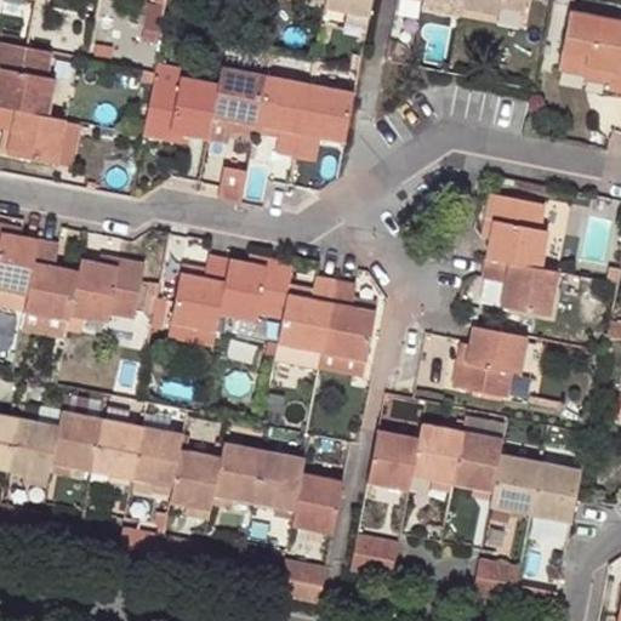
[(158,0),(152,29),(159,30),(164,0),(158,0)]
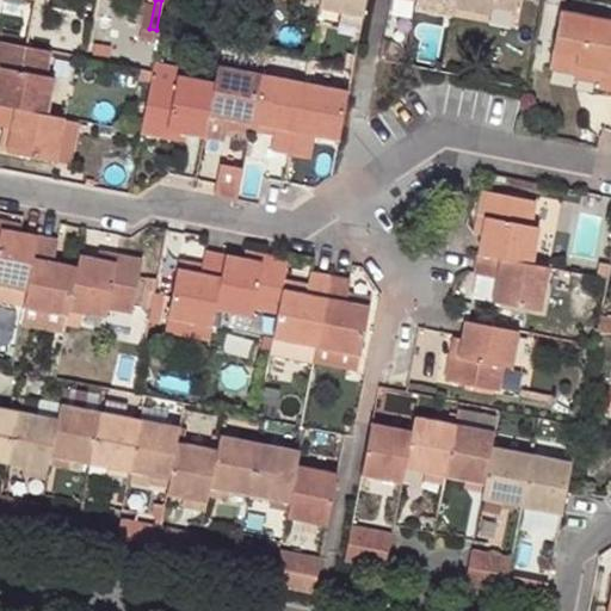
[(320,0),(320,6),(339,11),(363,14),(365,0),(320,0)]
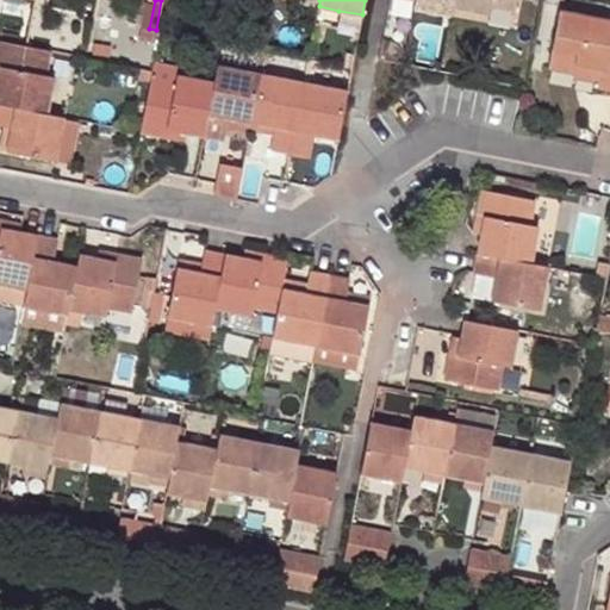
[(415,0),(415,8),(452,16),(453,6),(454,0),(415,0)]
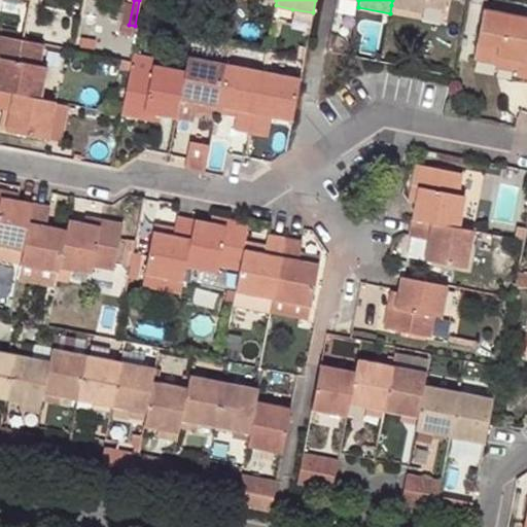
[(446,9),(447,0),(392,0),(391,5),(423,12),(424,5),(446,9)]
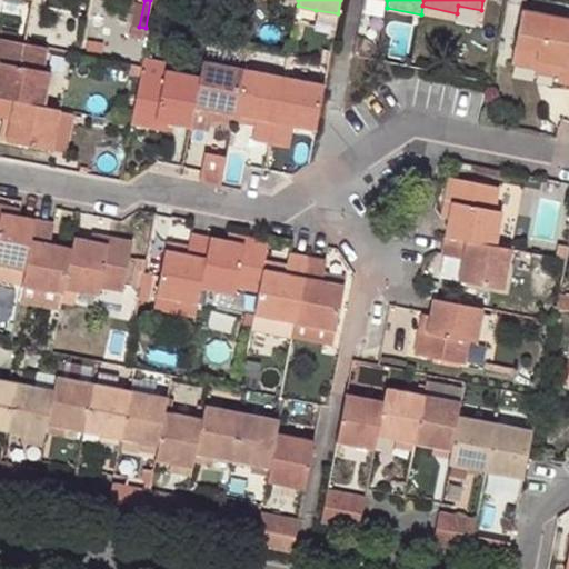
[(312,26),(335,30),(338,13),(316,10),(312,26)]
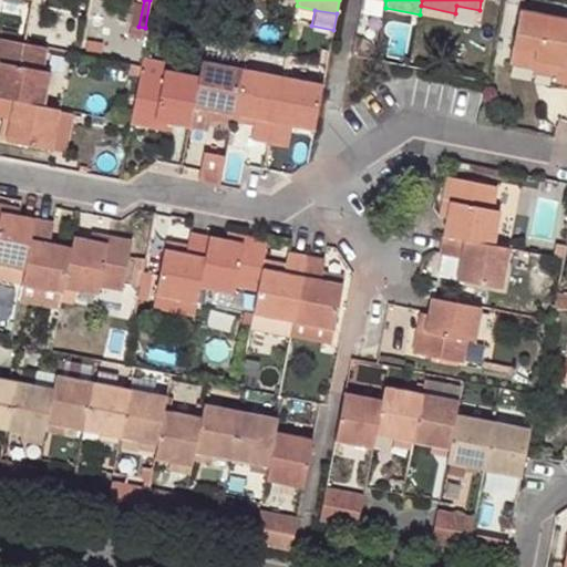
[(566,19),(517,10),(509,54),(556,63),(554,75),(553,81),(566,83),(566,19)]
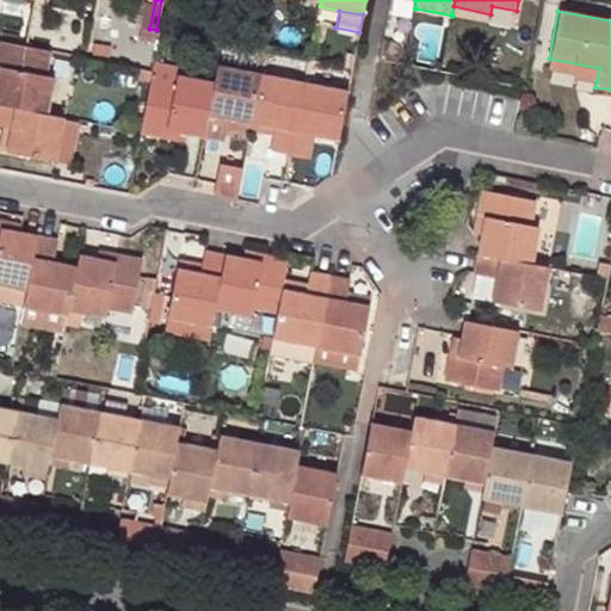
[(45,75),(50,50),(26,47),(0,41),(0,105),(45,115),(54,78),(45,75)]
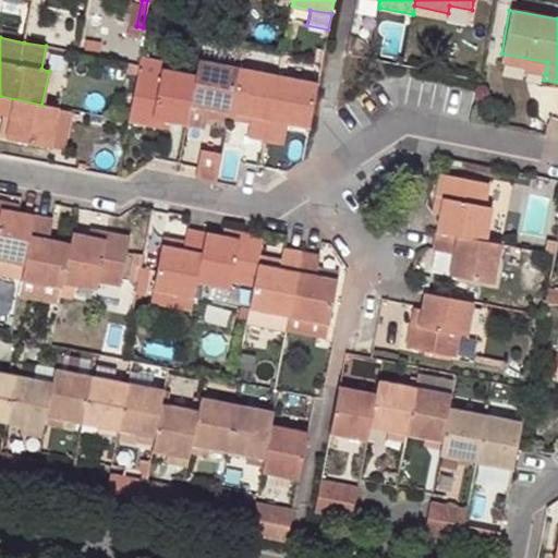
[(547,62),(501,53),(499,61),(524,67),(523,70),(545,74),(547,62)]
